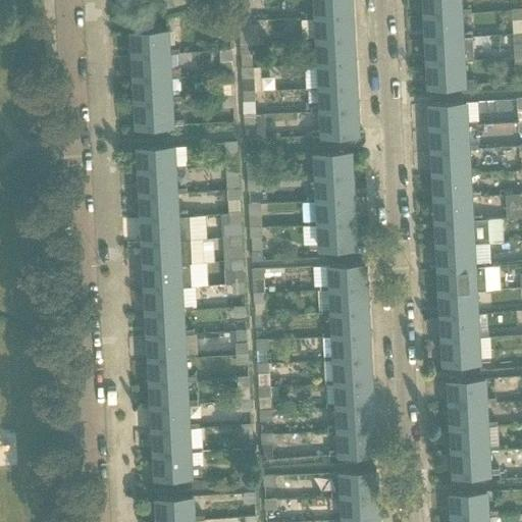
[(172,0),(162,0),(164,8),(174,6),(172,0)]
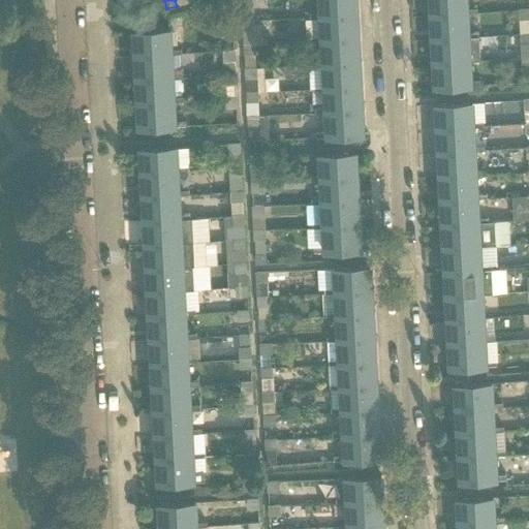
[(316,0),(318,18),(321,18),(355,16),(354,0),(316,0)]
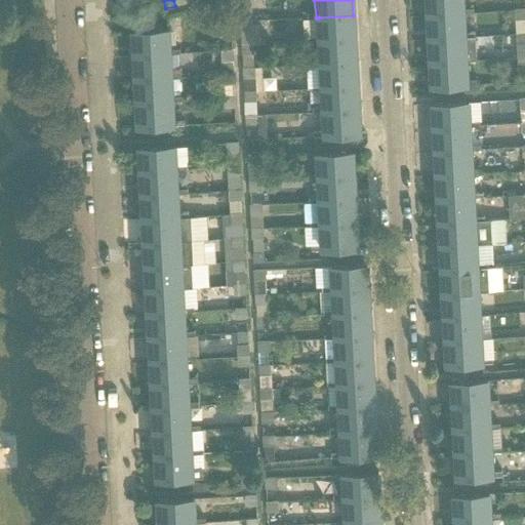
[(463,0),(426,0),(427,15),(465,13),(463,0)]
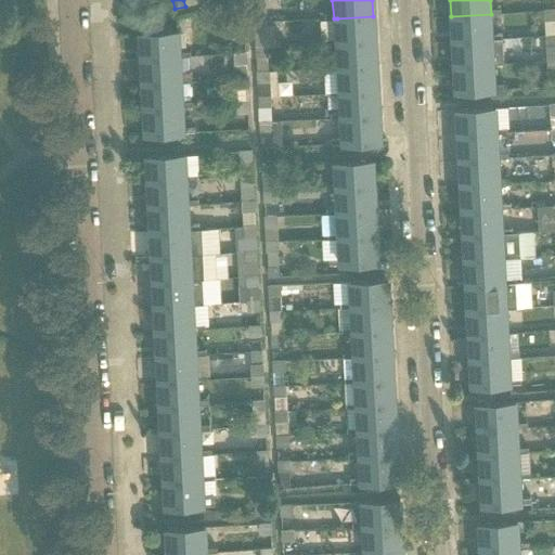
[(151,4),(140,5),(142,16),(152,14),(151,4)]
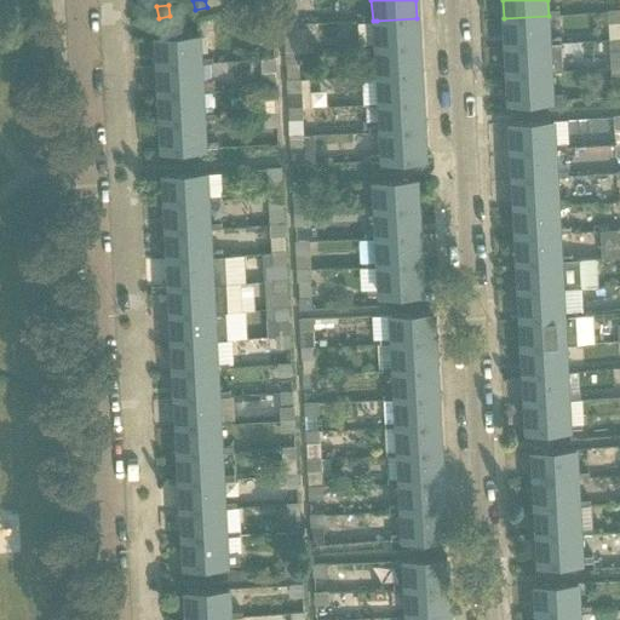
[(619,10),(608,11),(608,24),(619,23),(619,10)]
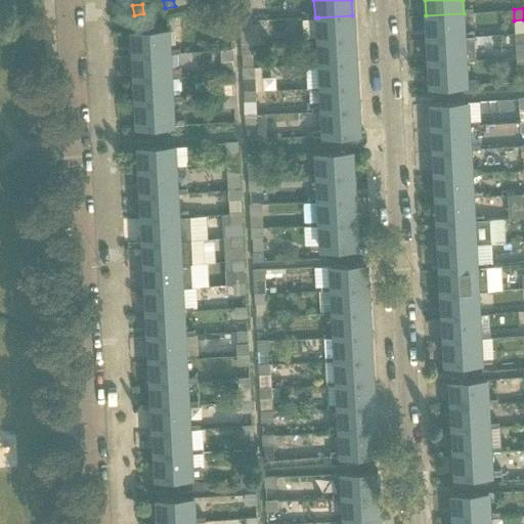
[(464,13),(426,15),(428,39),(466,37),(464,13)]
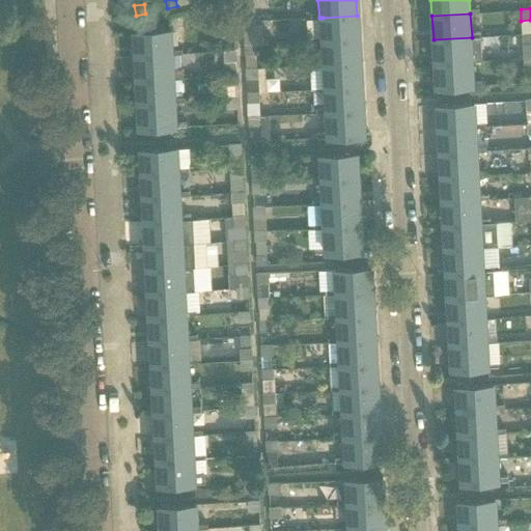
[(319,18),(310,19),(311,43),(320,42),(325,42),(359,39),(357,16),(323,18),(319,18)]
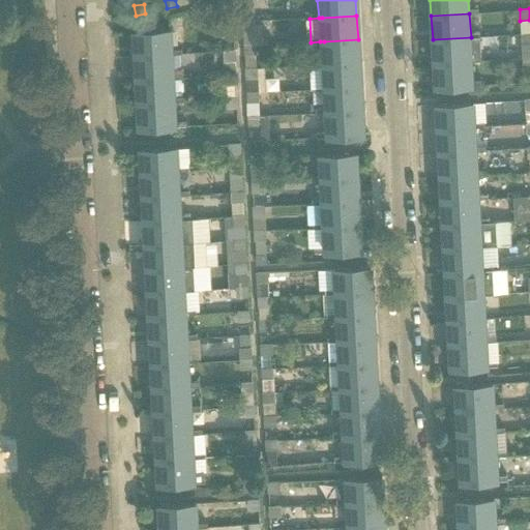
[(254,20),(242,20),(242,30),(255,30),(254,20)]
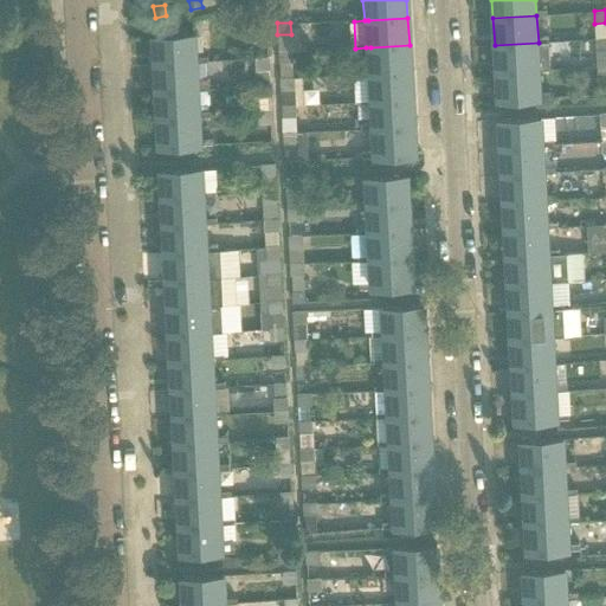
[(269,30),(252,31),(253,44),(269,43),(269,30)]
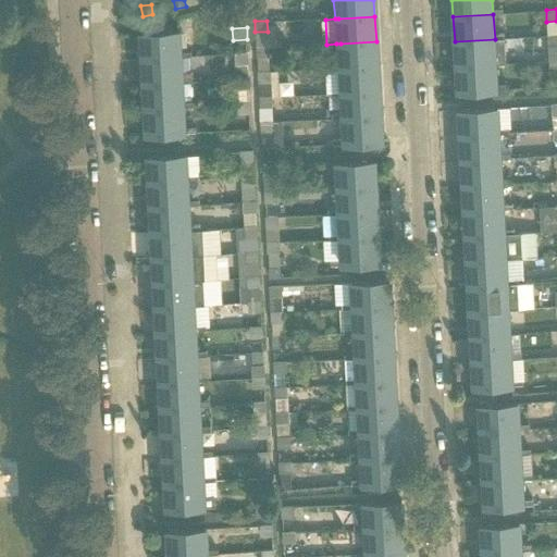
[(162,32),(140,33),(141,58),(182,56),(180,31),(162,32)]
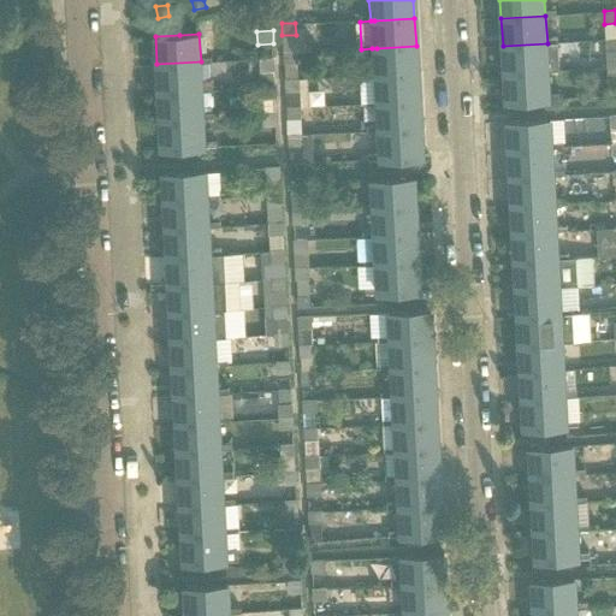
[(615,37),(605,39),(606,67),(615,66),(615,37)]
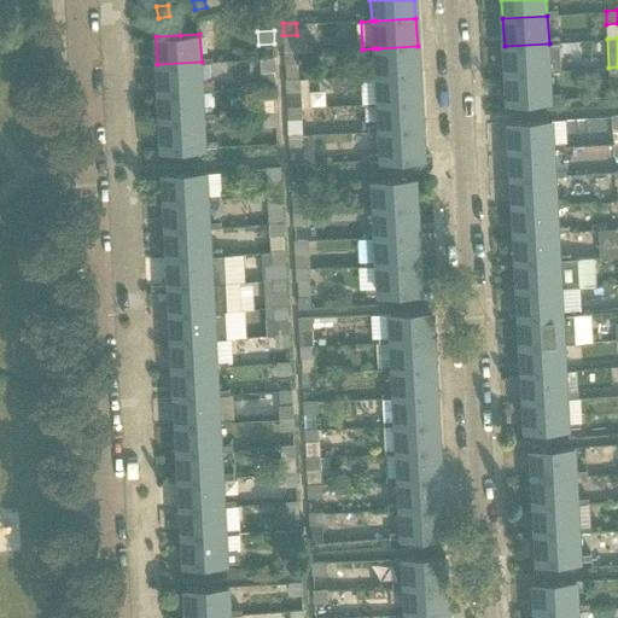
[(549,44),(505,46),(506,74),(551,71),(561,71),(559,44),(549,44)]
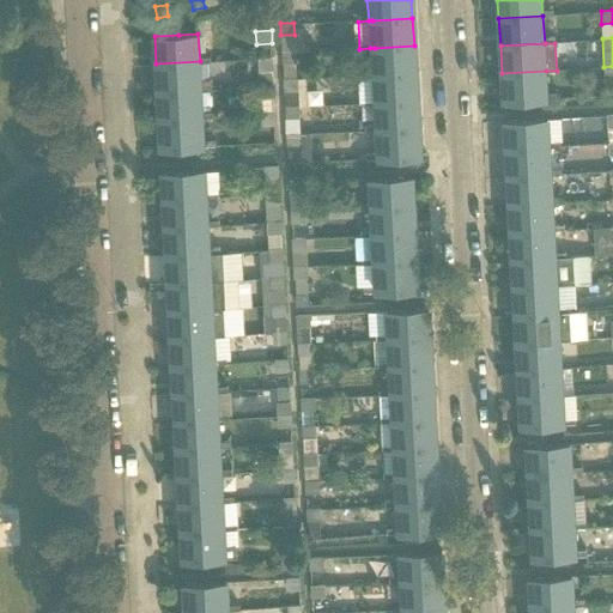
[(375,48),(370,48),(371,76),(376,76),(416,73),(414,46),(375,48)]
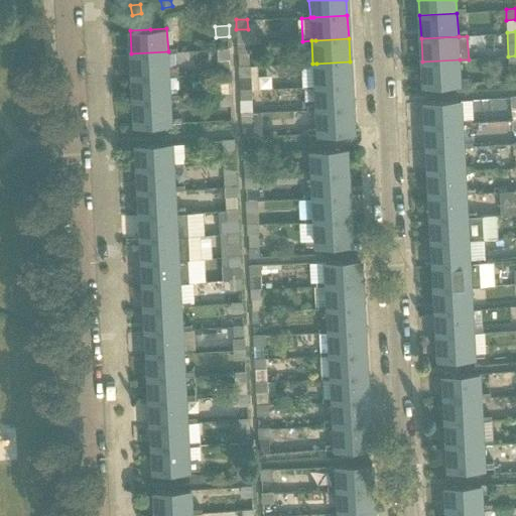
[(248,43),(237,44),(237,54),(249,53),(248,43)]
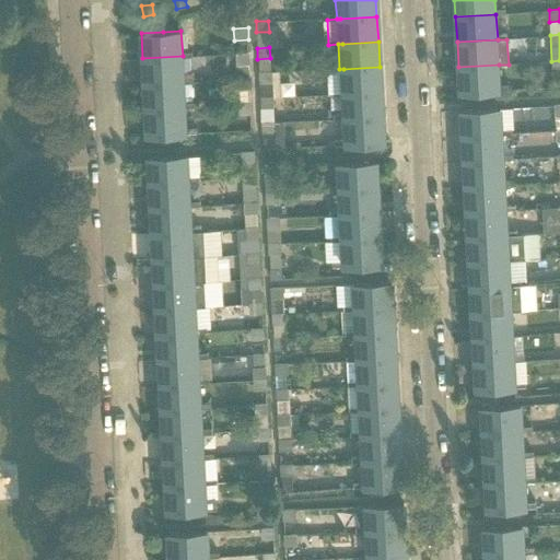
[(249,53),(235,53),(235,65),(249,65),(249,53)]
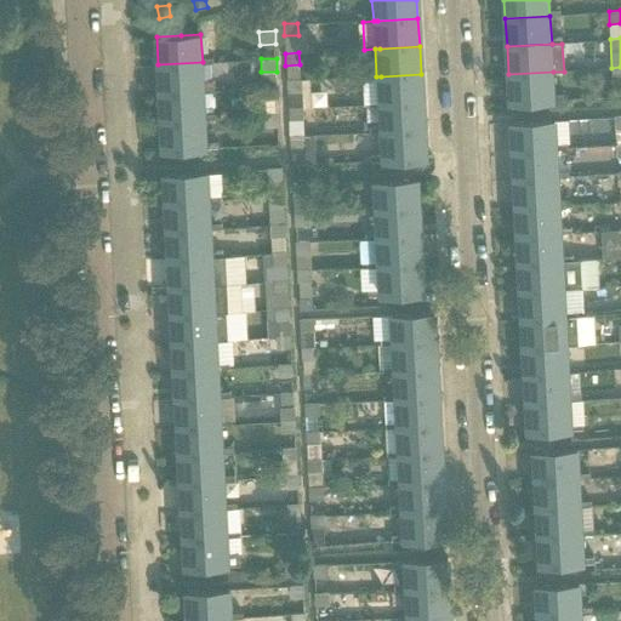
[(203,62),(158,64),(159,93),(204,91),(215,91),(215,81),(204,81),(203,62)]
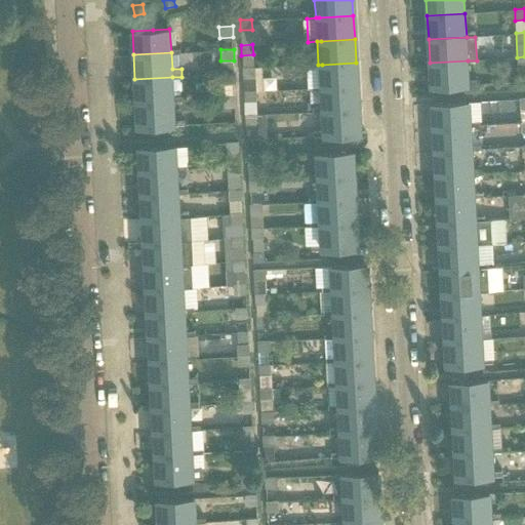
[(468,61),(430,63),(431,87),(451,86),(469,85),(468,61)]
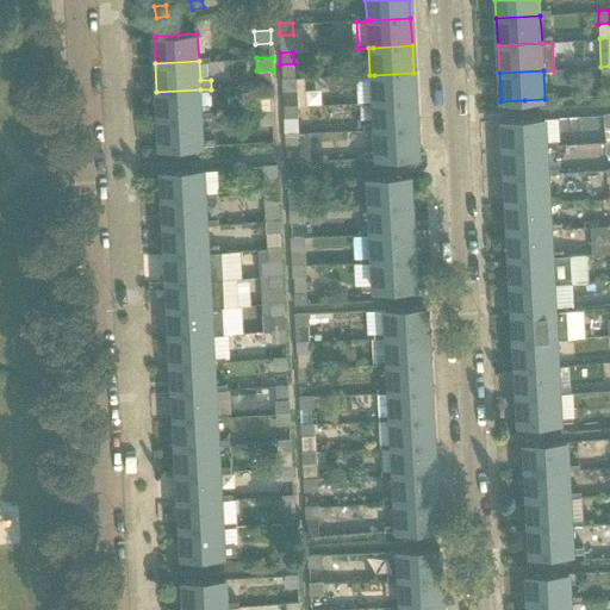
[(374,75),(369,75),(371,104),(375,103),(415,101),(414,73),(374,75)]
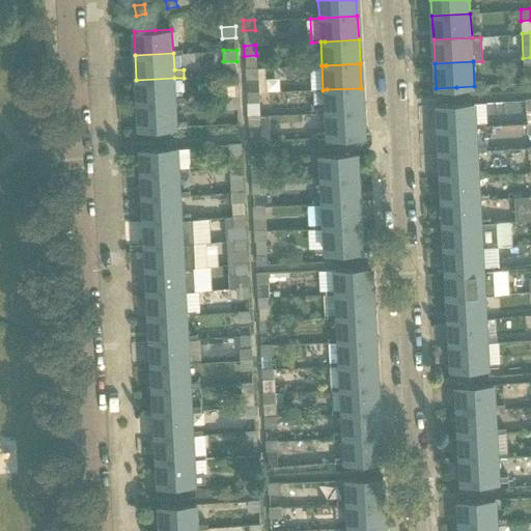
[(257,67),(245,68),(246,81),(257,80),(257,67)]
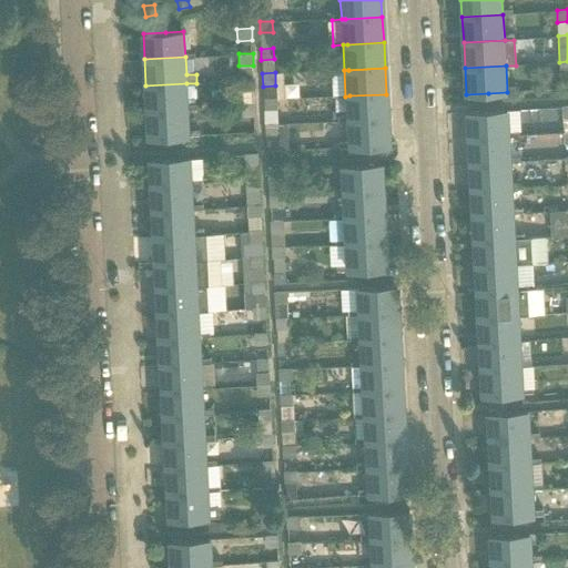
[(254,79),(240,80),(241,92),(254,91),(254,79)]
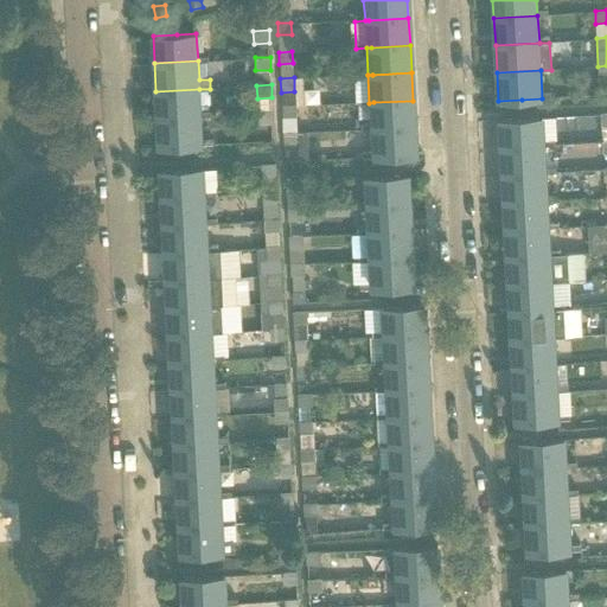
[(199,89),(155,91),(158,117),(200,115),(199,89)]
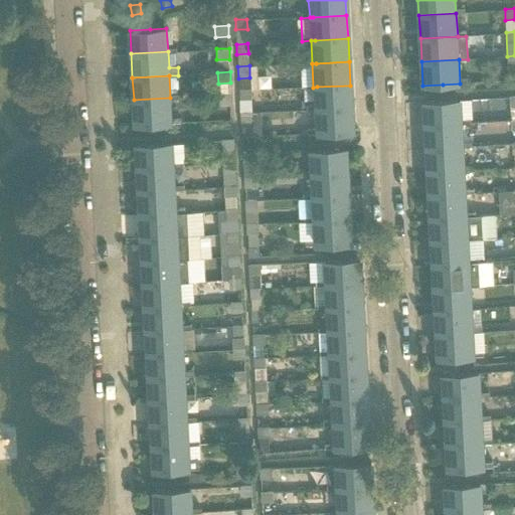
[(317,87),(313,88),(314,111),(318,110),(351,109),(350,86),(317,87)]
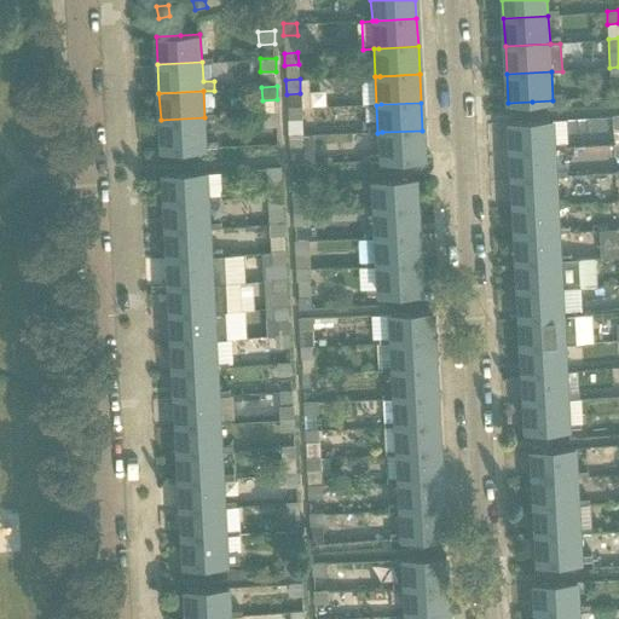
[(301,106),(287,106),(288,121),(301,120),(301,106)]
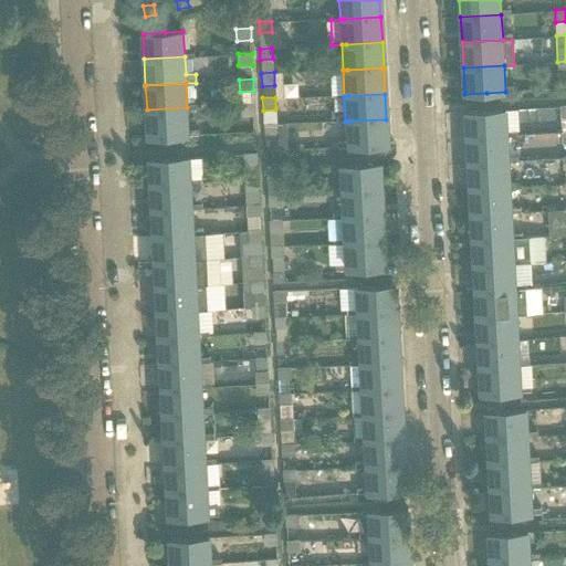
[(254,104),(240,105),(241,117),(255,116),(254,104)]
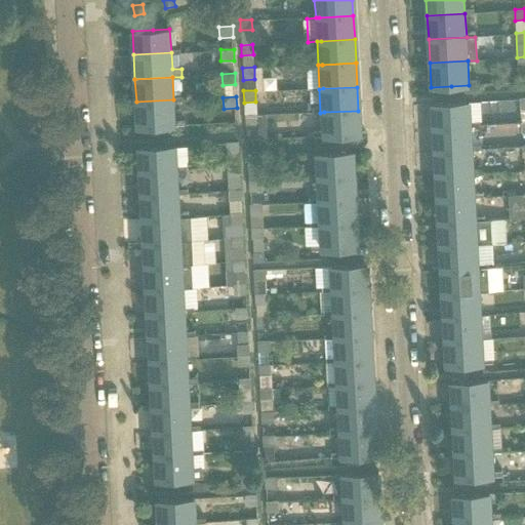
[(173,99),(136,102),(137,127),(158,126),(175,125),(173,99)]
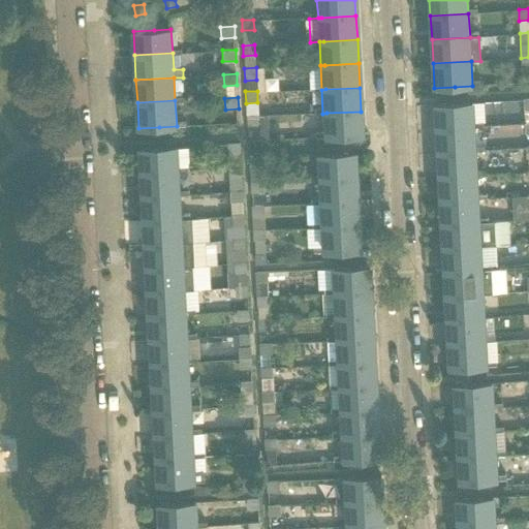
[(456,104),(435,105),(436,129),(474,127),(473,103),(456,104)]
